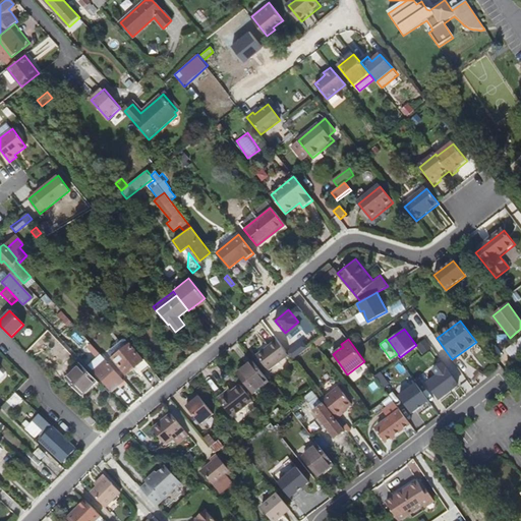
[(288,355),(277,340),(257,355),(269,370),(288,355)]
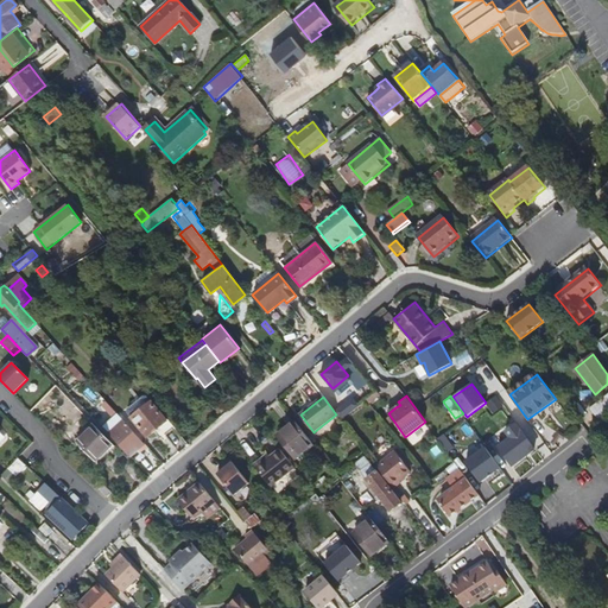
[(607,398),(607,397),(591,410),(600,420),(607,413),(607,398)]
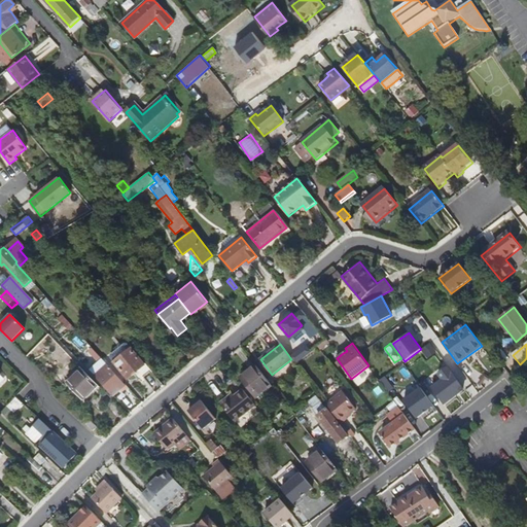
[(144,364),(131,348),(114,362),(128,379),(138,371),(142,377),(151,370),(146,363),(144,364)]
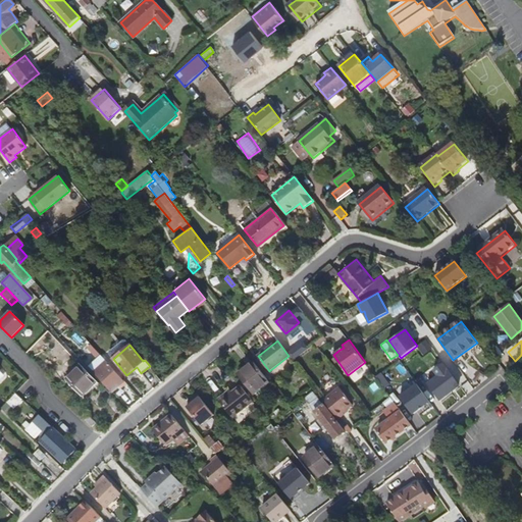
[(241,375),(255,363),(253,361),(238,373),(241,375)]
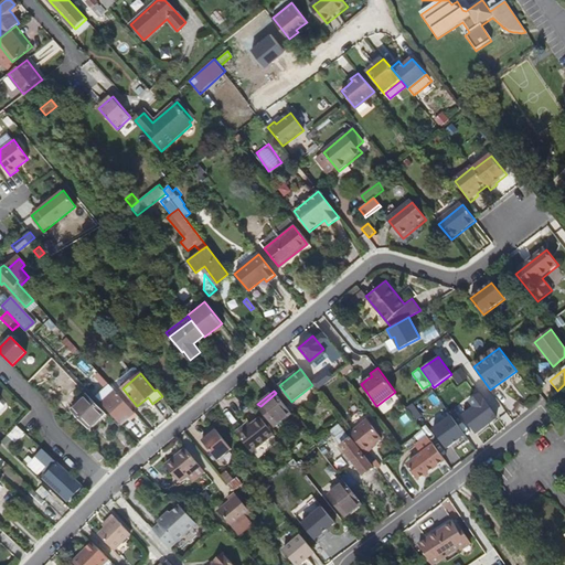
[(134,413),(115,392),(103,403),(121,424),(134,413)]
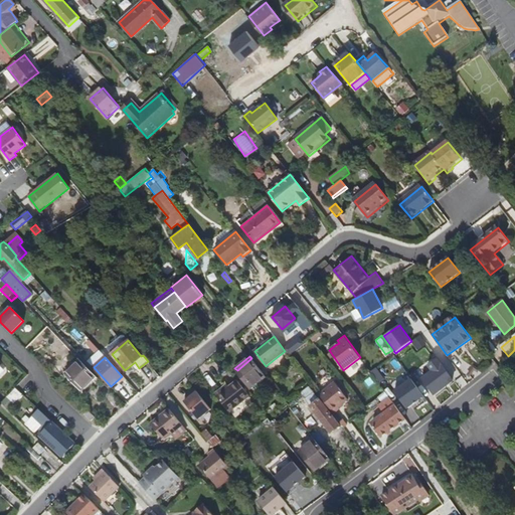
[(265,375),(251,358),(237,370),(250,387),(265,375)]
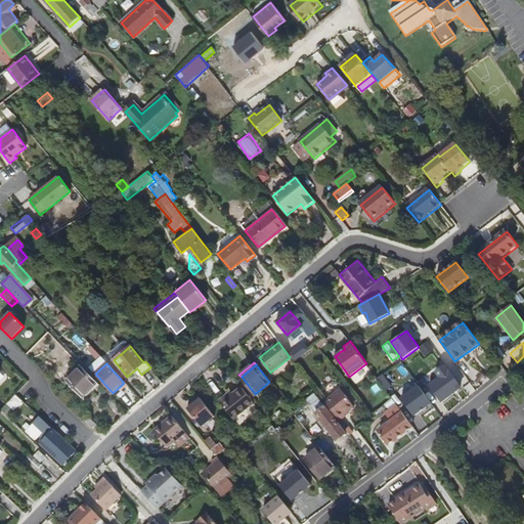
[(82,398),(96,384),(81,366),(66,381),(82,398)]
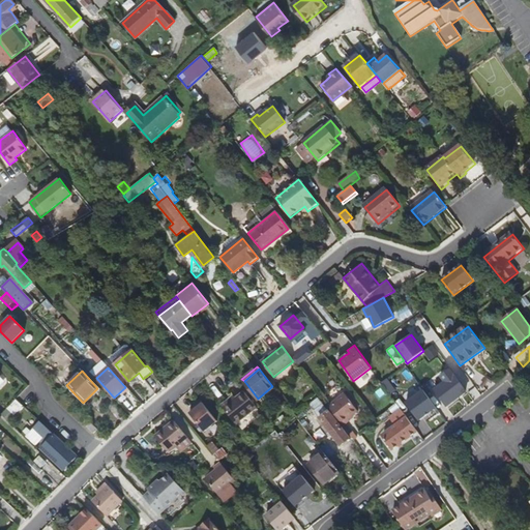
[(414,419),(434,413),(424,384),(404,391),(414,419)]
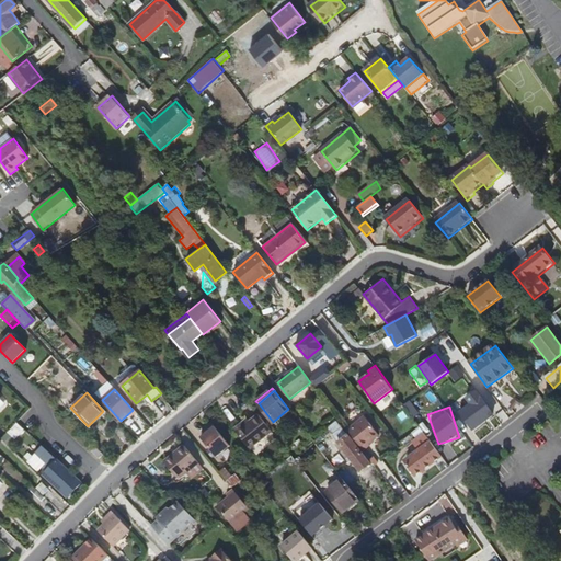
[(253,451),(275,435),(259,414),(237,432),(253,451)]
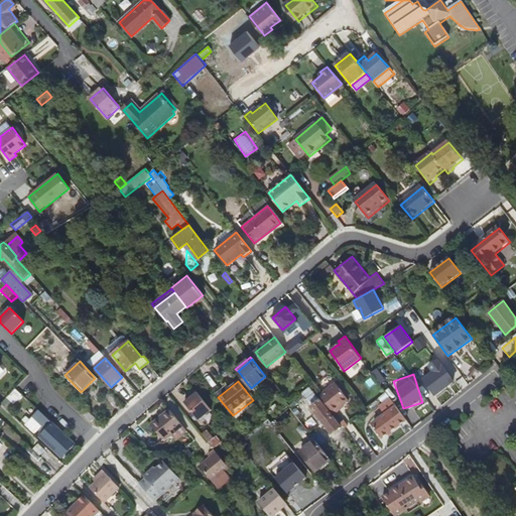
[(453,389),(447,382),(434,391),(439,398),(453,389)]
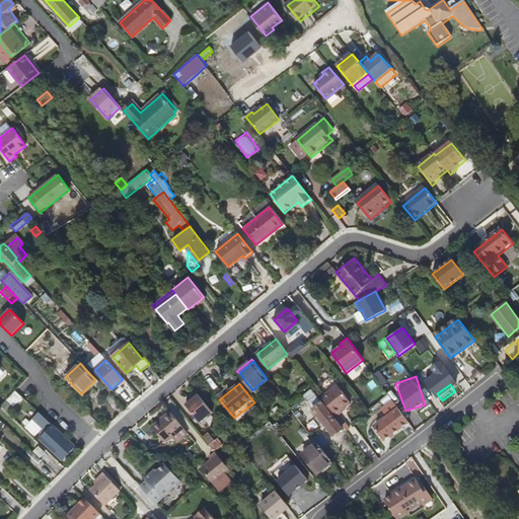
[(350,402),(337,385),(320,397),(336,416),(342,412),(341,410),(350,402)]
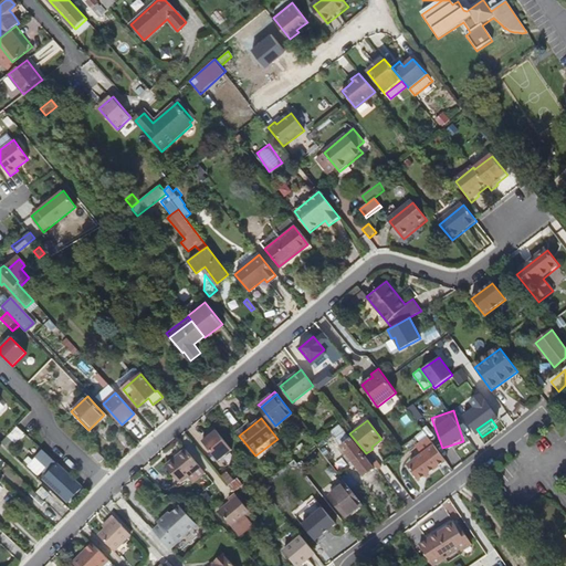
[(239,436),(252,426),(249,422),(237,432),(239,436)]
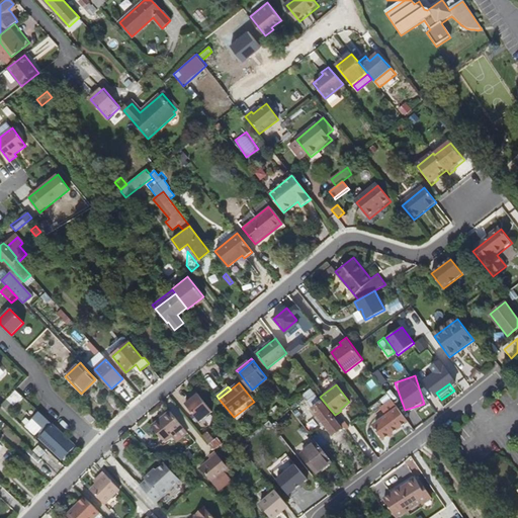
[(196,421),(212,414),(202,393),(187,400),(196,421)]
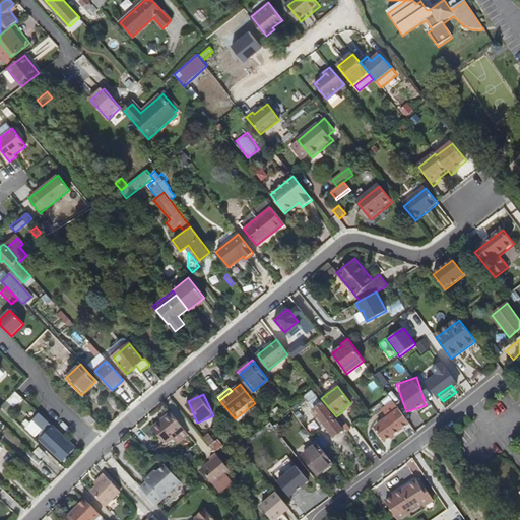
[(342,431),(317,397),(309,404),(334,438),(342,431)]
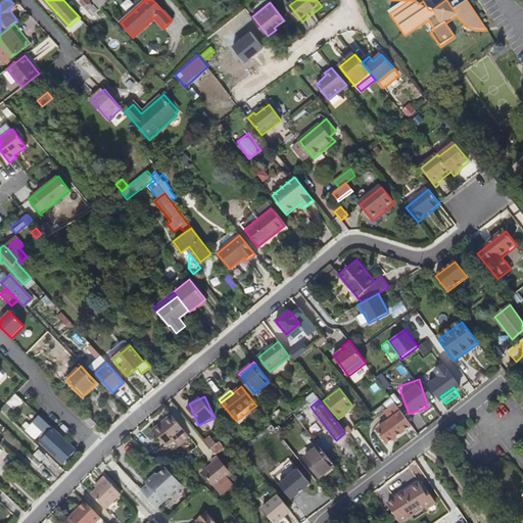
[(386,442),(411,424),(400,411),(376,429),(386,442)]
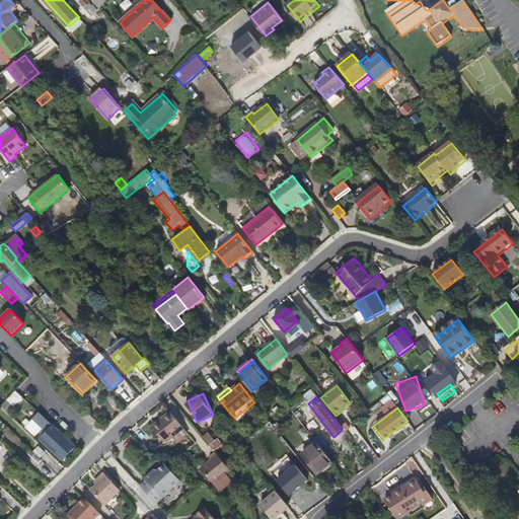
[(186,428),(171,412),(152,427),(166,443),(186,428)]
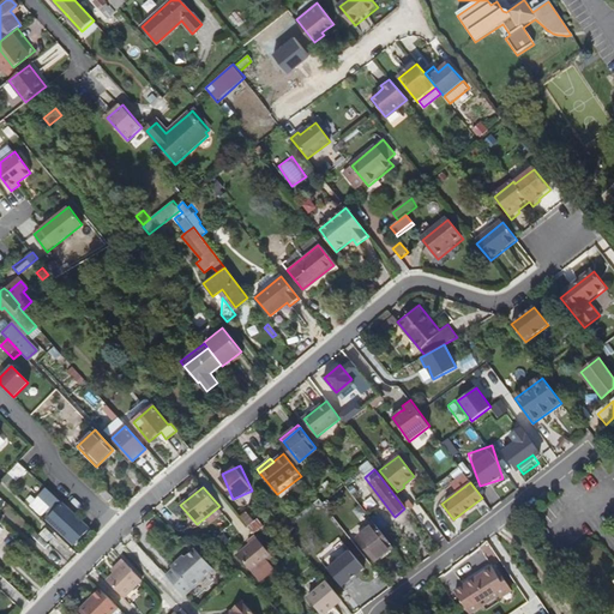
[(90,528),(47,488),(40,494),(52,506),(49,509),(49,513),(52,516),(48,519),(74,545),(90,528)]
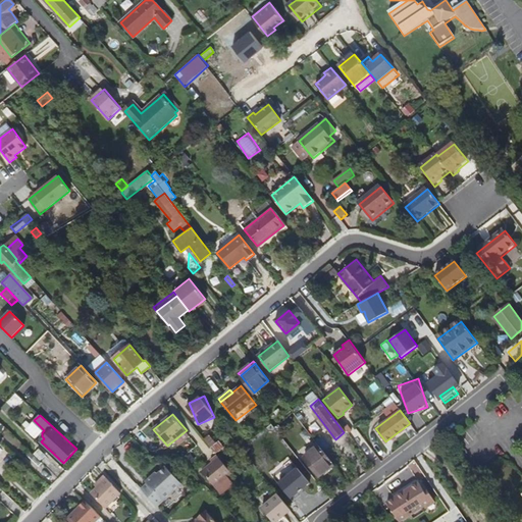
[(89,416),(86,419),(92,426),(96,423),(89,416)]
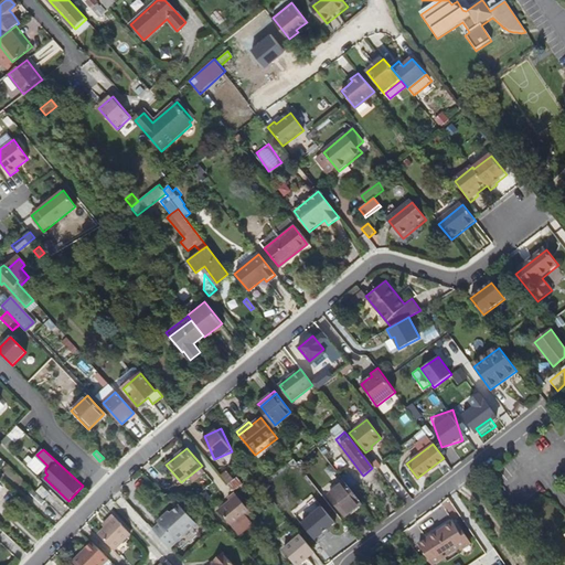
[(6,500),(12,493),(0,482),(0,501),(3,498),(6,500)]
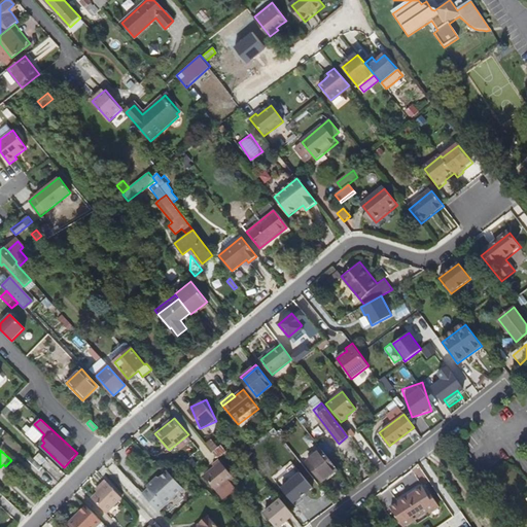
[(335,471),(319,453),(308,461),(322,481),(335,471)]
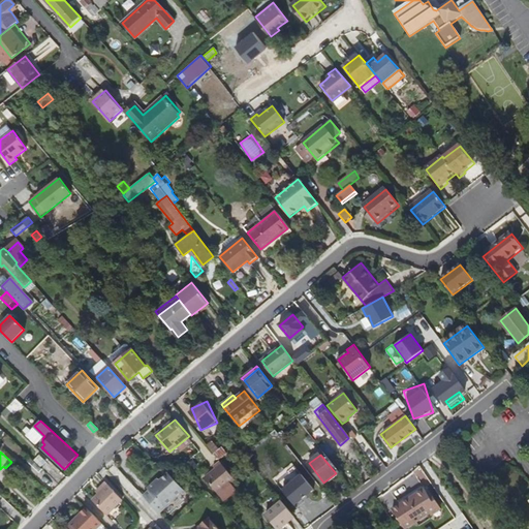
[(236,480),(230,473),(219,461),(214,465),(215,467),(205,476),(219,493),(236,480)]
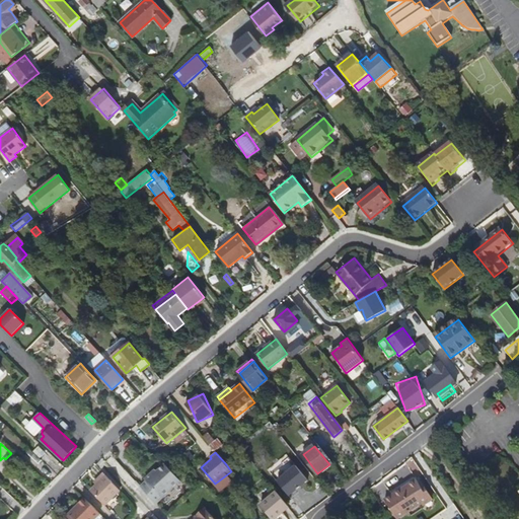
[(156,504),(180,480),(165,463),(157,471),(153,474),(152,473),(145,479),(146,482),(141,487),(156,504)]
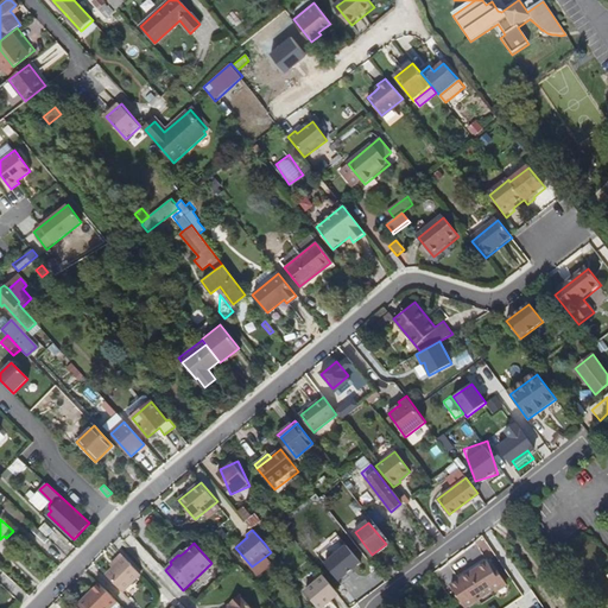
[(324,563),(341,583),(349,576),(347,574),(353,569),(361,562),(347,545),(324,563)]
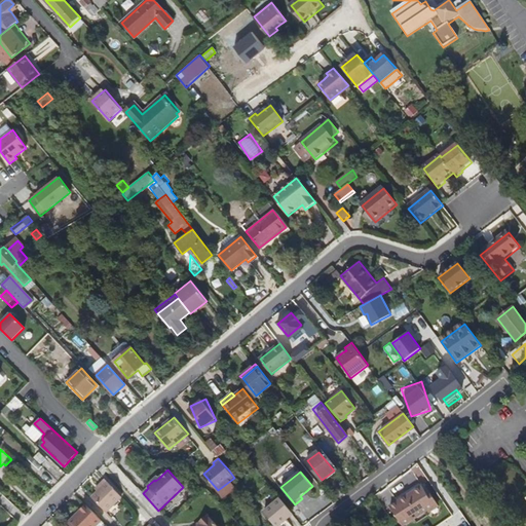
[(122,497),(106,480),(100,486),(102,488),(99,492),(91,498),(106,513),(122,497)]
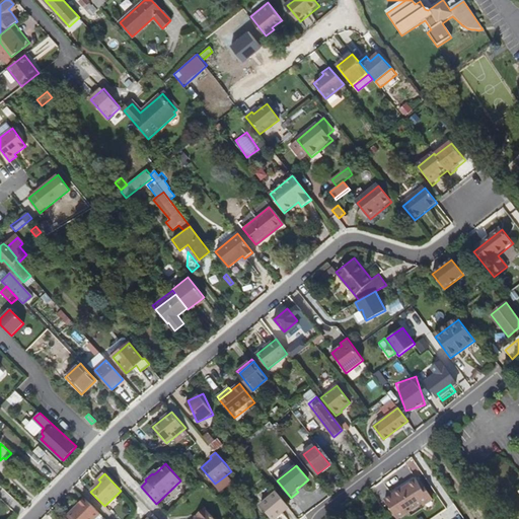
[(422,503),(431,496),(425,488),(423,490),(416,480),(385,502),(397,518),(422,503)]
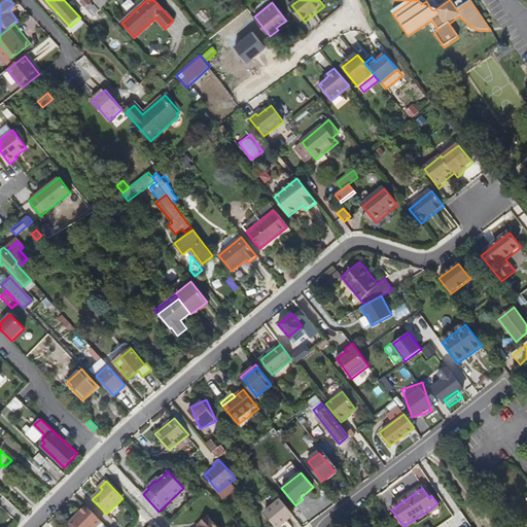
[(278,526),(293,516),(281,499),(264,514),(274,526),(278,526)]
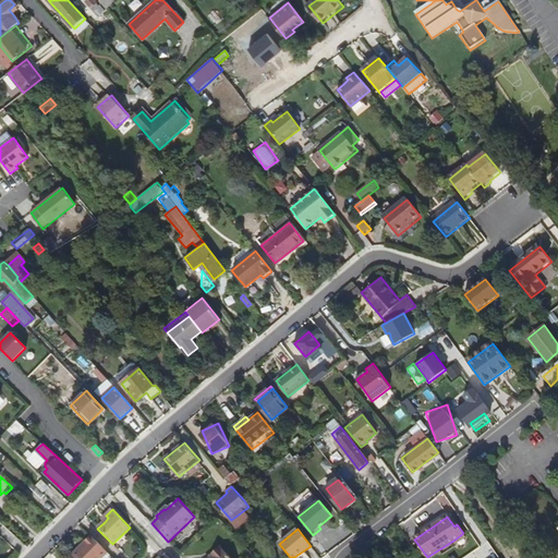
[(456,544),(465,537),(463,533),(453,541),(456,544)]
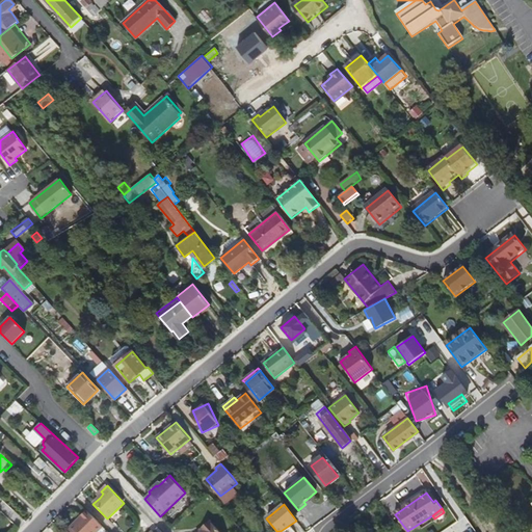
[(69,531),(98,531),(102,528),(87,512),(69,531)]
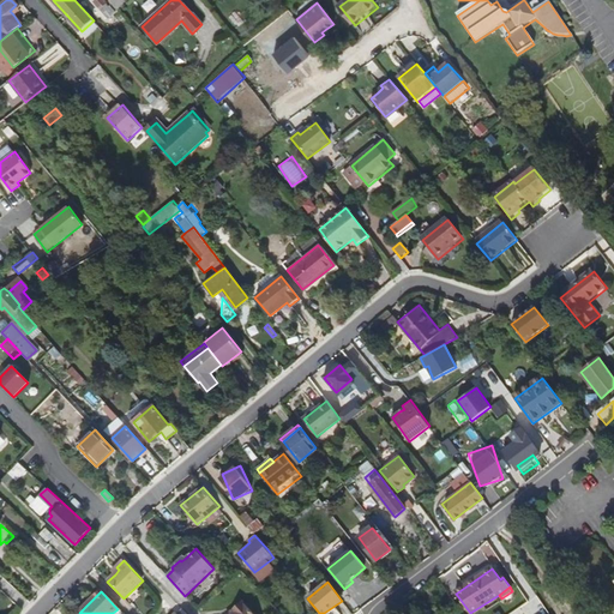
[(253,613),(244,603),(234,612),(235,613),(253,613)]
